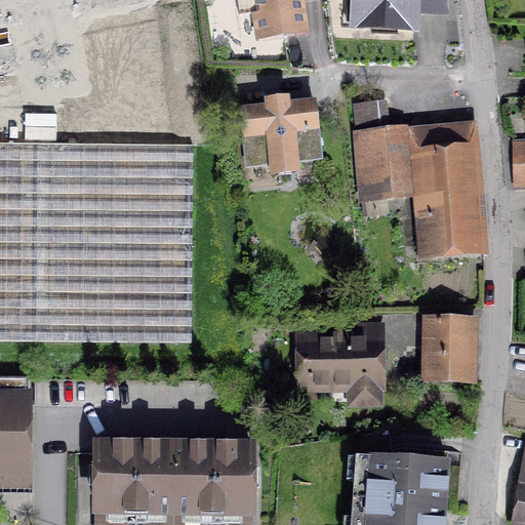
[(0,0),(0,23),(124,0),(0,0)]
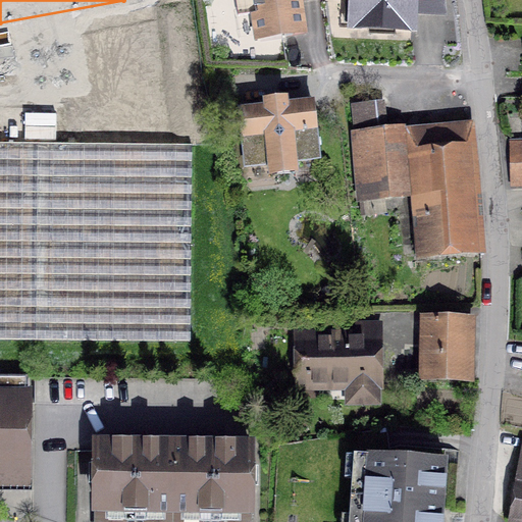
[(297,1),(302,0),(235,0),(238,16),(255,14),(259,37),(302,31),(297,1)]
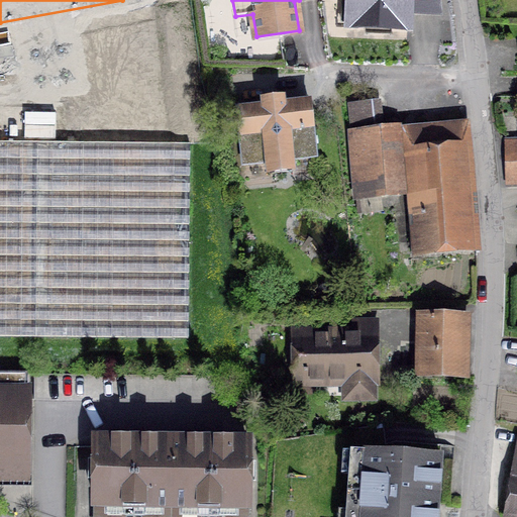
[(438,13),(436,0),(351,0),(350,24),(406,26),(407,12),(438,13)]
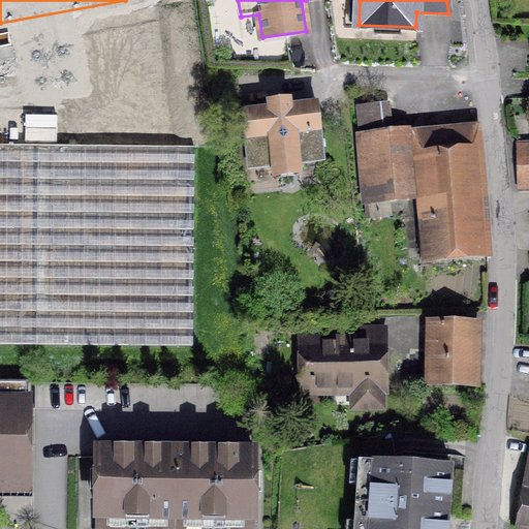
[(271,112),(243,115),(250,167),(274,165),(276,177),(299,175),(297,163),(322,160),(316,105),(288,110),(287,101),(270,103),(271,112)]
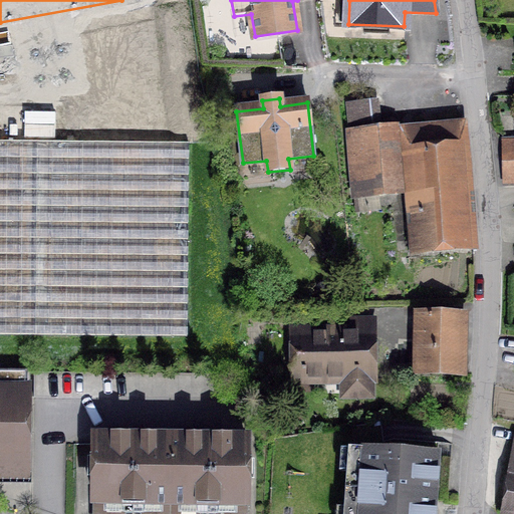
[(356,195),(383,193),(381,172),(378,133),(380,132),(377,101),(347,104),(356,195)]
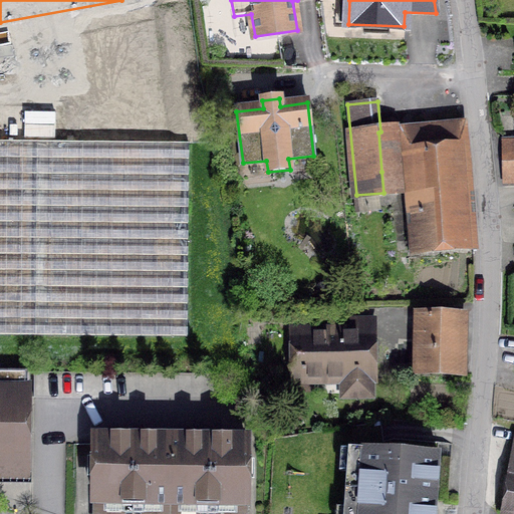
[(463,135),(462,123),(380,132),(378,133),(381,172),(414,169),(417,193),(407,194),(409,213),(411,213),(412,221),(407,221),(410,250),(465,245),(456,135),(463,135)]
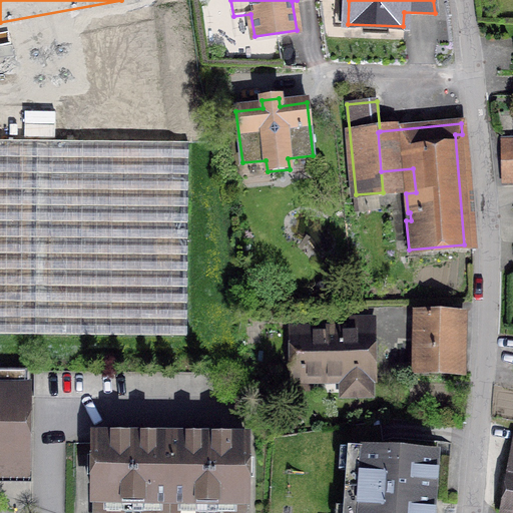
[(0,141),(0,335),(186,337),(188,143),(0,141)]
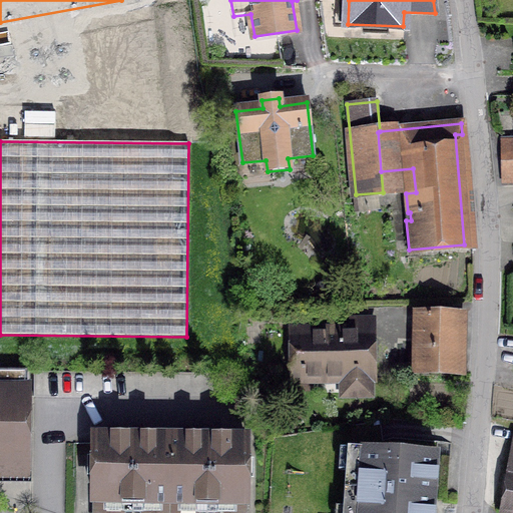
[(512,142),(501,143),(503,184),(512,183),(512,142)]
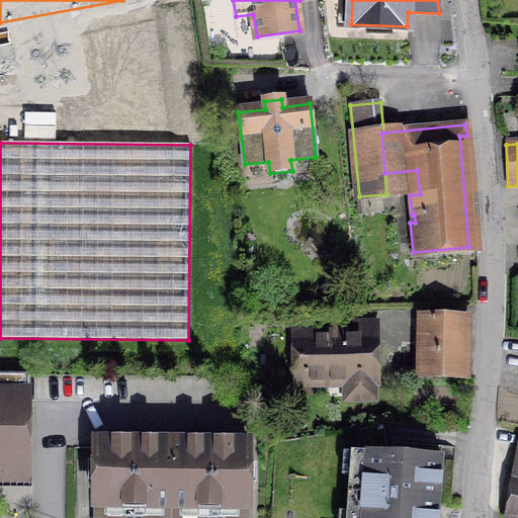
[(425,318),(424,371),(462,372),(463,319),(425,318)]
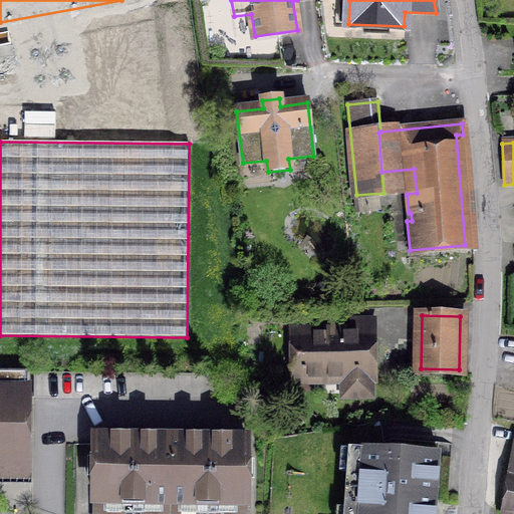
[(343,396),(370,396),(370,332),(295,333),(296,378),(343,378),(343,396)]
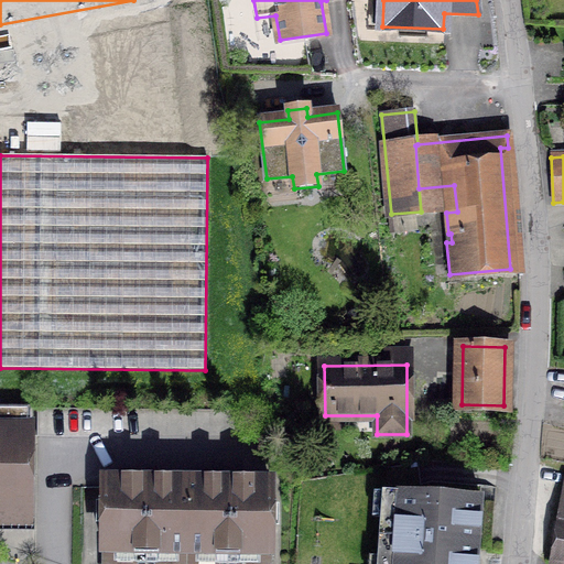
[(0,524),(12,525),(29,525),(30,407),(0,407),(0,524)]
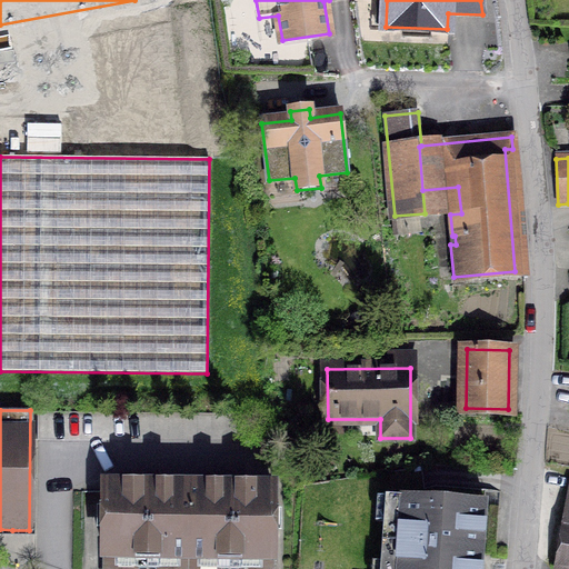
[(158,566),(160,568),(188,568),(189,486),(106,485),(105,568),(133,568),(136,566),(158,566)]
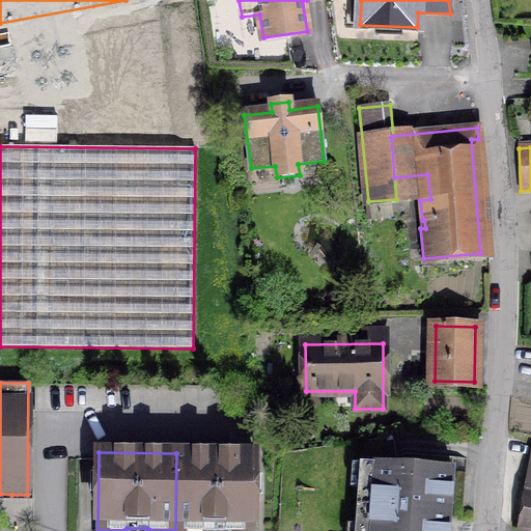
[(253,530),(254,454),(176,453),(175,530),(201,530),(203,529),(224,529),(225,530),(253,530)]
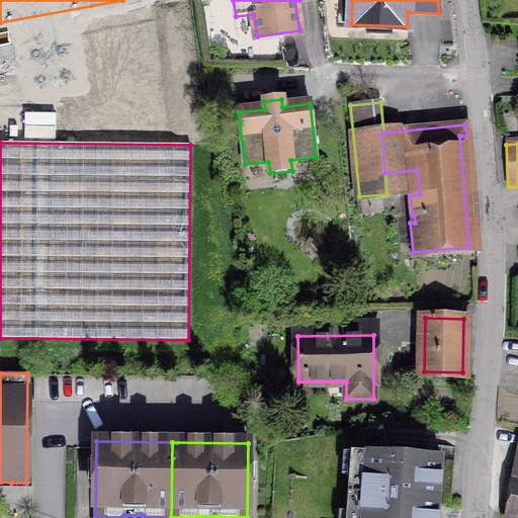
[(346,514),(362,515),(411,517),(437,517),(441,458),(365,453),(364,475),(349,473),(346,514)]
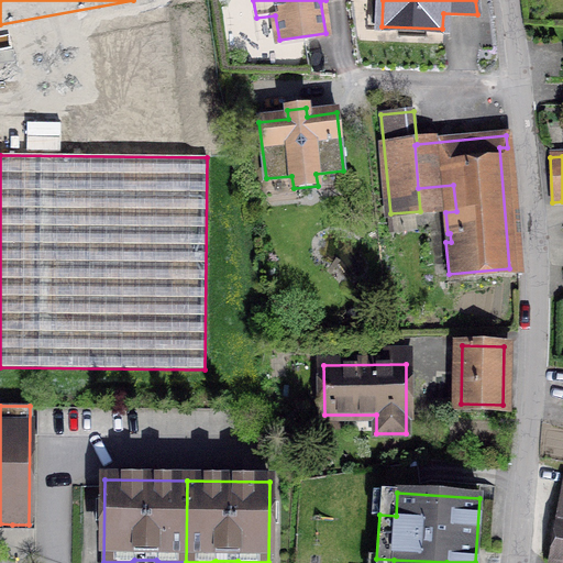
[(562,499),(553,558),(562,559),(562,499)]
